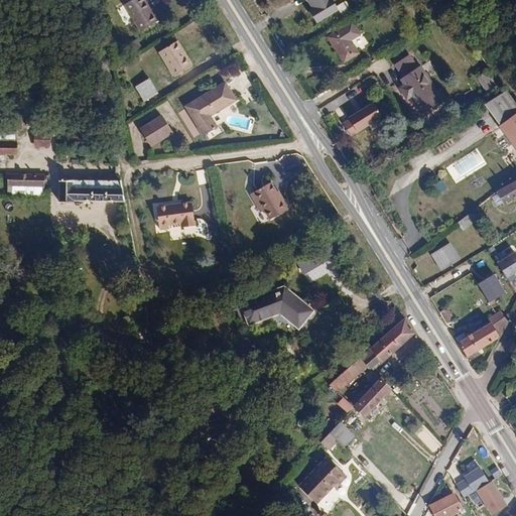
[(154,21),(147,9),(144,11),(138,0),(128,0),(121,4),(137,31),(154,21)]
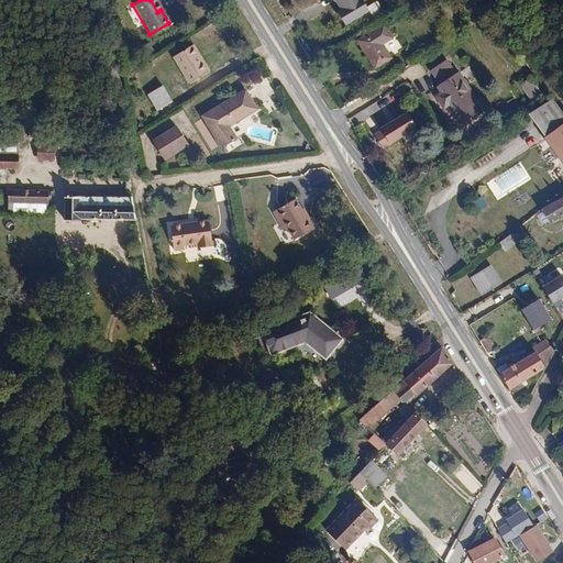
[(151,0),(157,12),(161,10),(155,0),(151,0)]
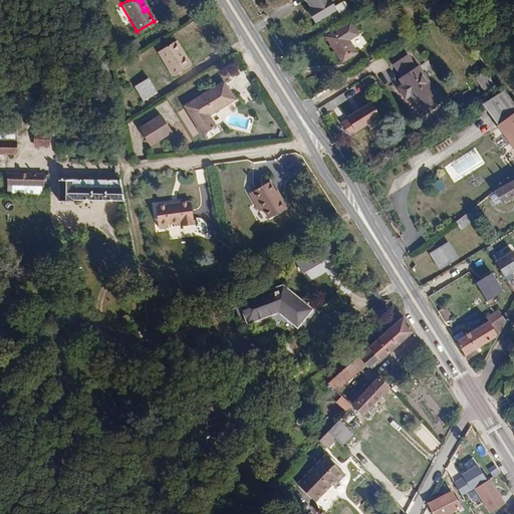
[(351,19),(326,35),(343,61),(368,44),(351,19)]
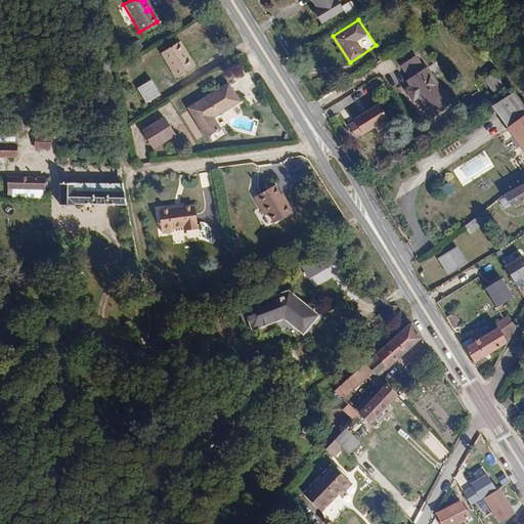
[(182,57),(185,55),(177,43),(175,45),(182,57)]
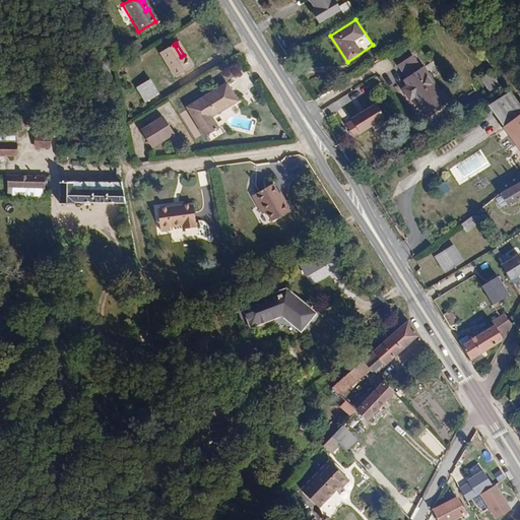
[(190,66),(184,55),(181,57),(174,45),(158,54),(172,76),(190,66)]
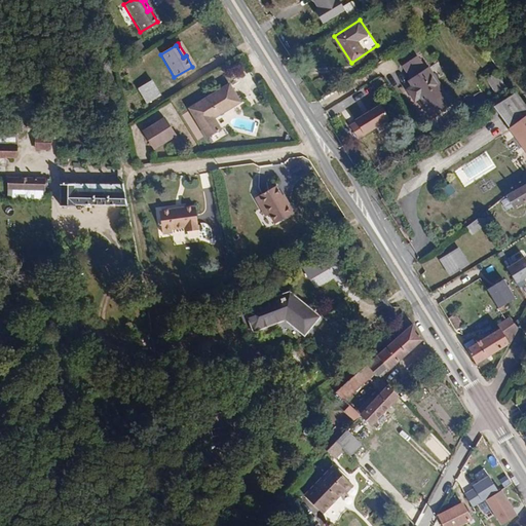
[(428,68),(424,62),(410,71),(414,78),(411,80),(414,85),(410,88),(417,99),(421,96),(427,105),(425,107),(430,115),(455,100),(450,91),(447,94),(431,67),(428,68)]
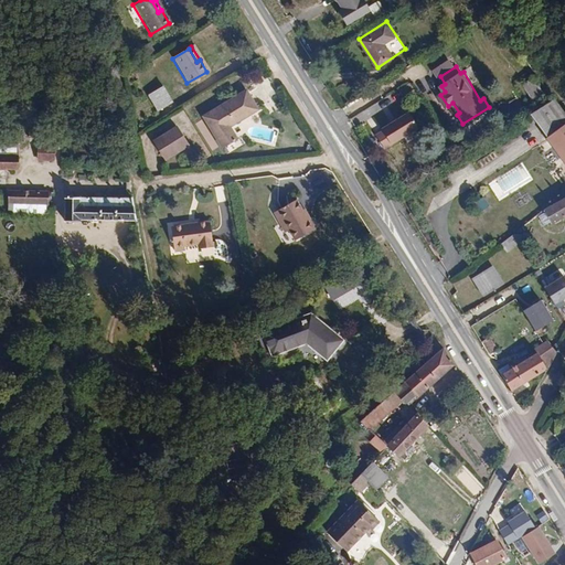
[(545,95),(534,78),(525,85),(536,100),(545,95)]
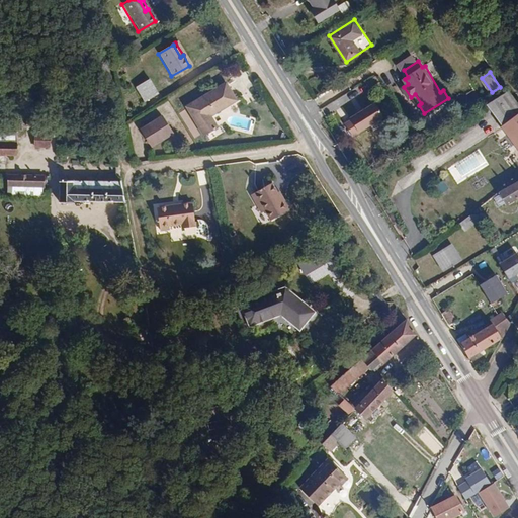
[(137,88),(146,102),(160,93),(150,79),(137,88)]
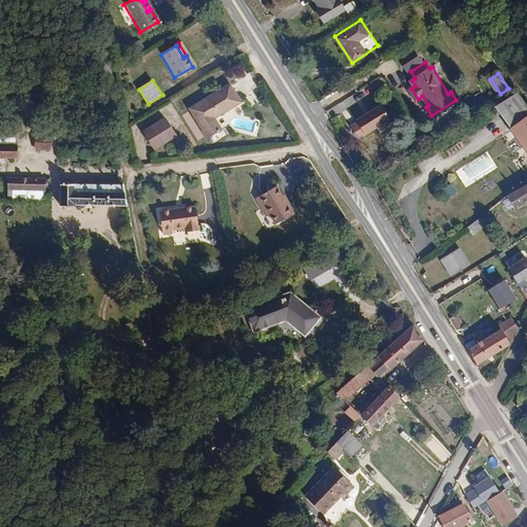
[(231,84),(209,97),(220,115),(241,102),(231,84)]
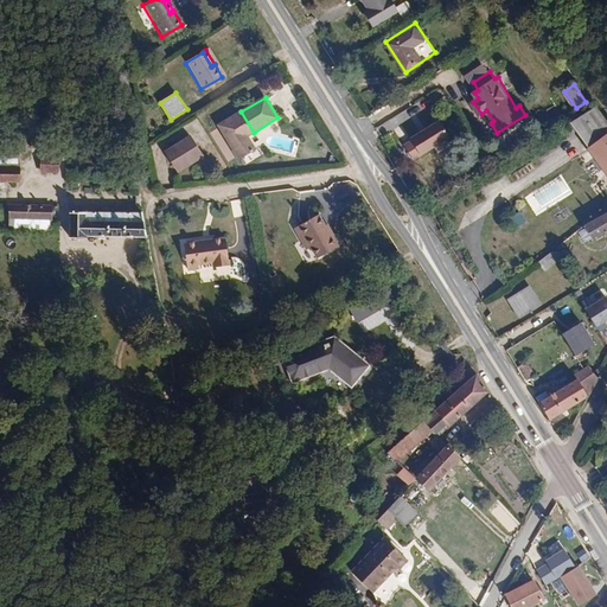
[(606,122),(594,106),(570,123),(606,172),(606,122)]
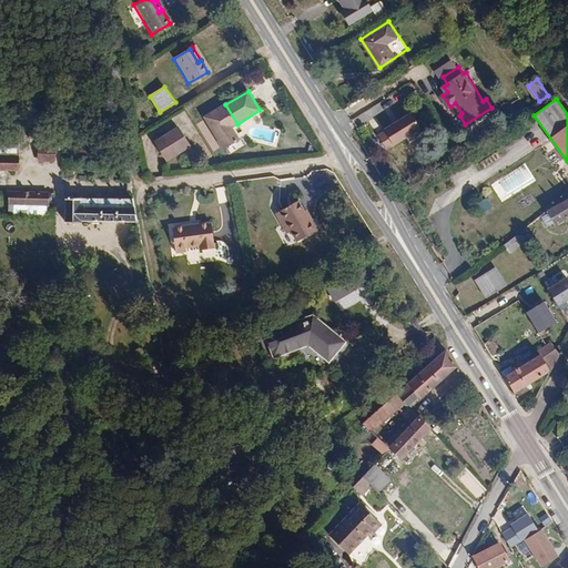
[(237,124),(225,104),(205,117),(224,149),(239,140),(232,128),(237,124)]
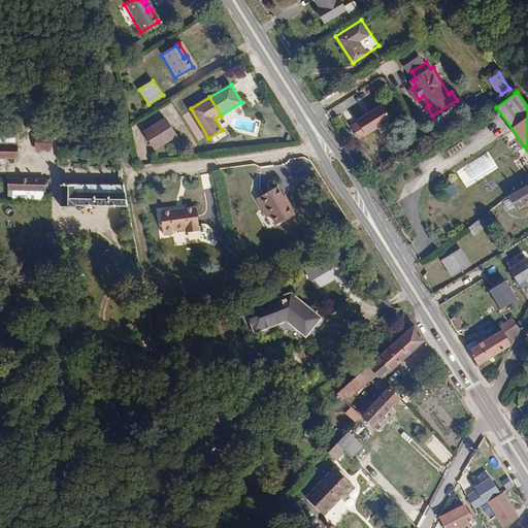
[(393,117),(384,102),(358,119),(359,121),(367,134),(393,117)]
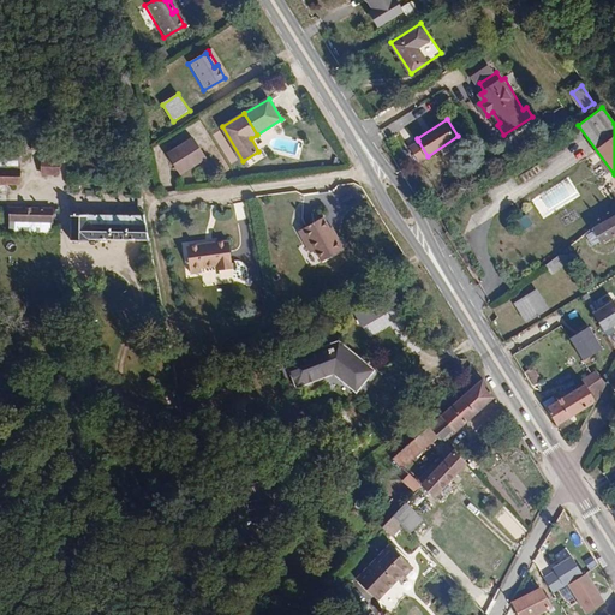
[(180,171),(208,155),(196,135),(168,150),(180,171)]
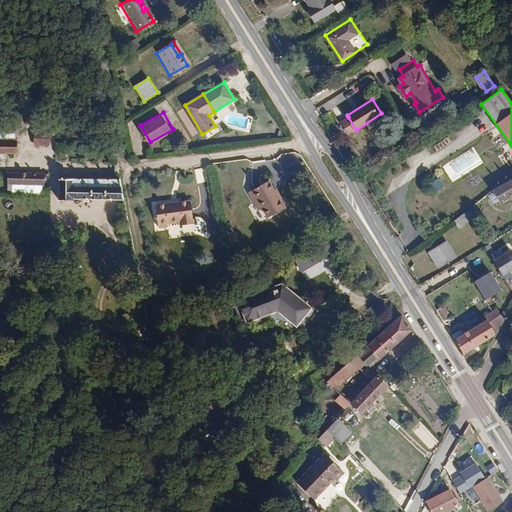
[(356,130),(348,117),(341,122),(350,135),(356,130)]
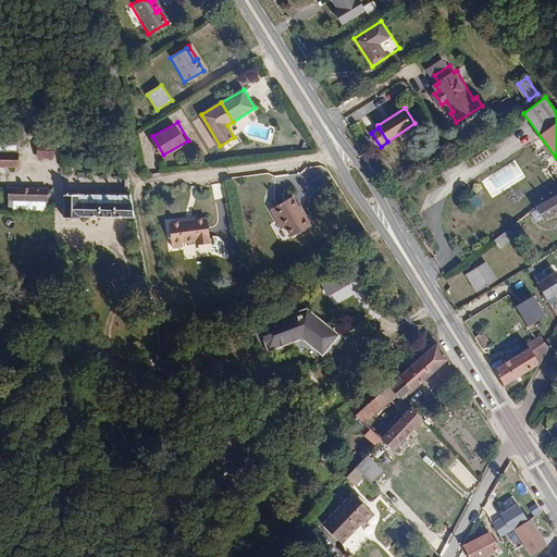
[(54,158),(54,139),(39,138),(39,158),(54,158)]
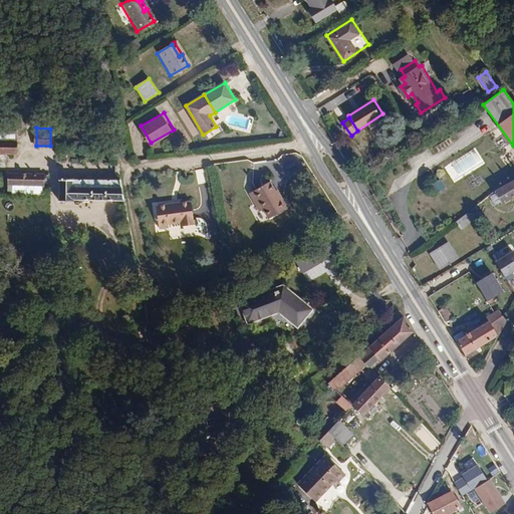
[(0,141),(0,154),(15,155),(15,143),(0,141)]
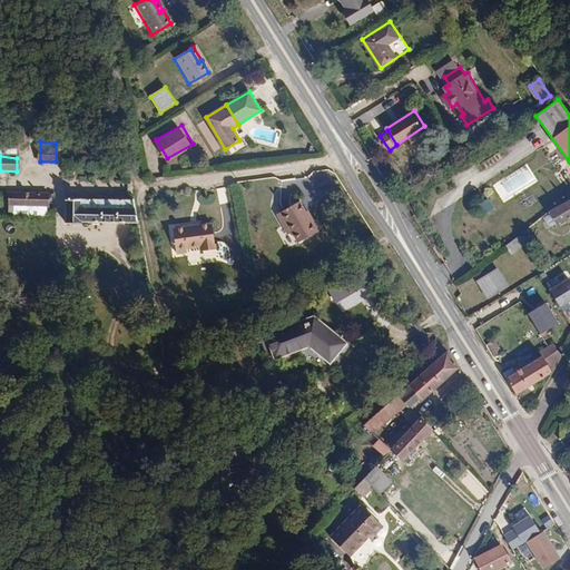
[(497,182),(503,197),(537,182),(529,166),(497,182)]
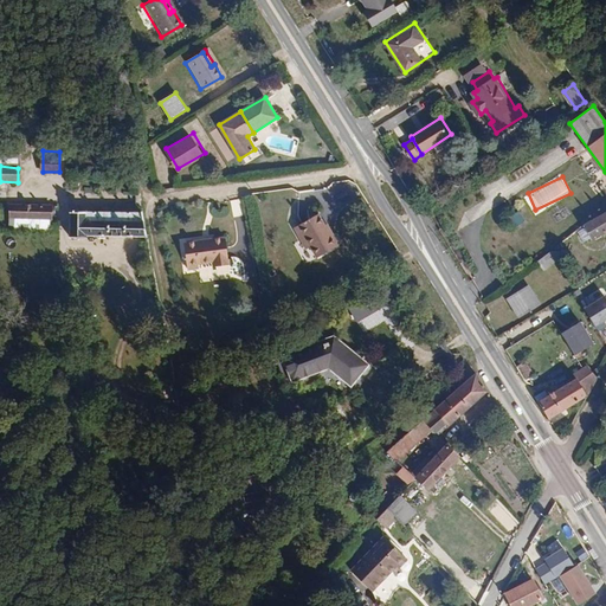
[(239,199),(230,200),(233,217),(243,216),(239,199)]
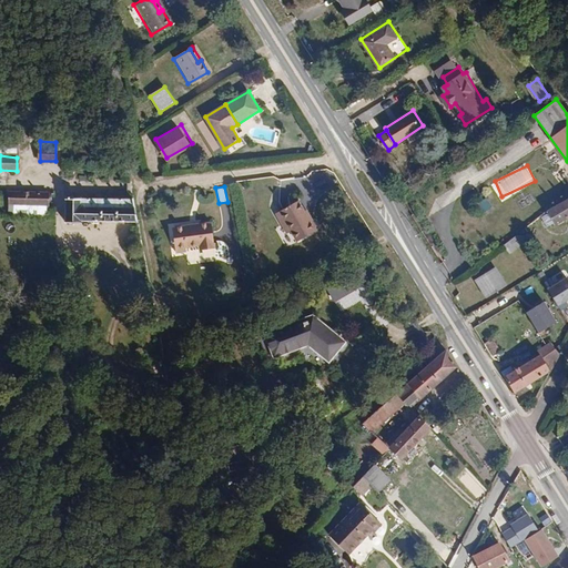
[(51,192),(7,191),(6,206),(51,208),(51,192)]
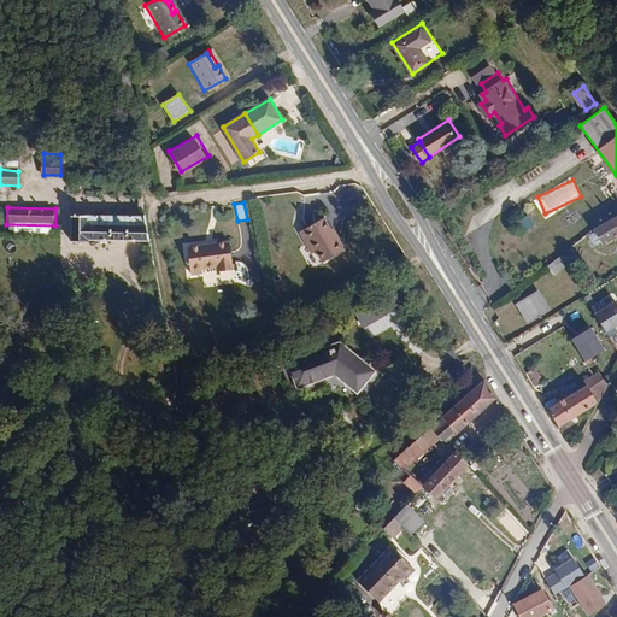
[(84,238),(150,240),(145,217),(69,213),(68,241),(84,241),(84,238)]
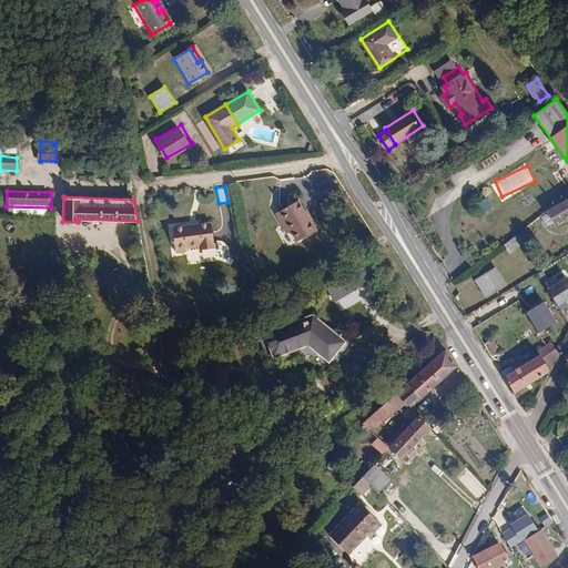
[(567,196),(548,209),(550,212),(544,216),(549,225),(556,222),(558,224),(567,217),(567,196)]
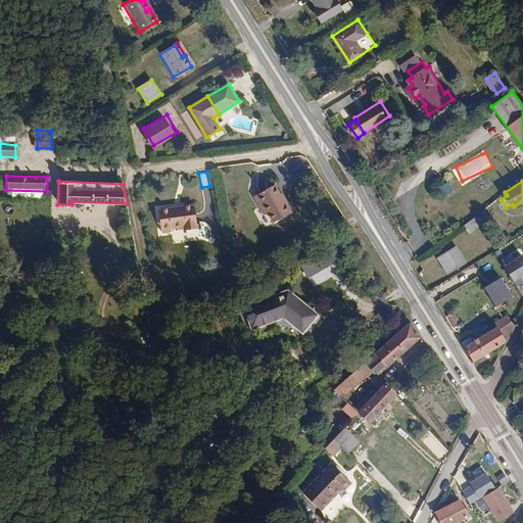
[(447,182),(440,187),(445,195),(454,190),(447,182)]
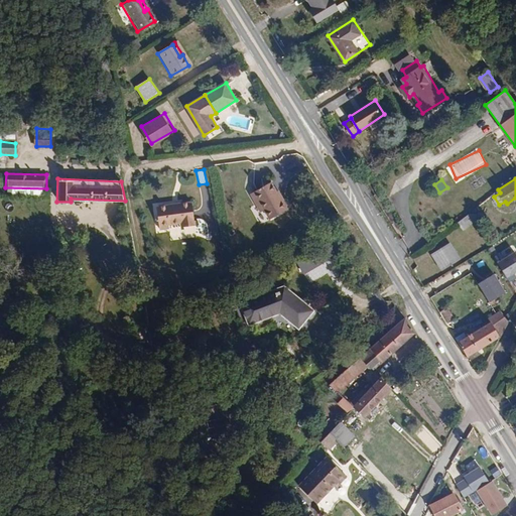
[(279,200),(269,182),(248,195),(254,205),(258,203),(268,219),(286,209),(281,199),(279,200)]
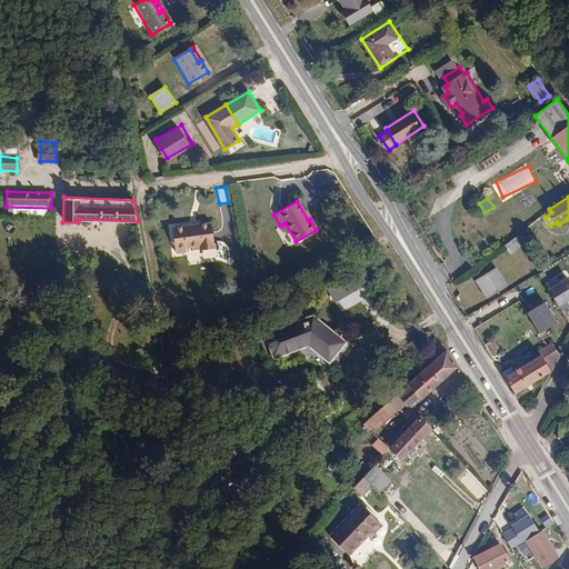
[(201,249),(215,247),(211,223),(173,228),(176,251),(187,250),(187,247),(201,246),(201,249)]
